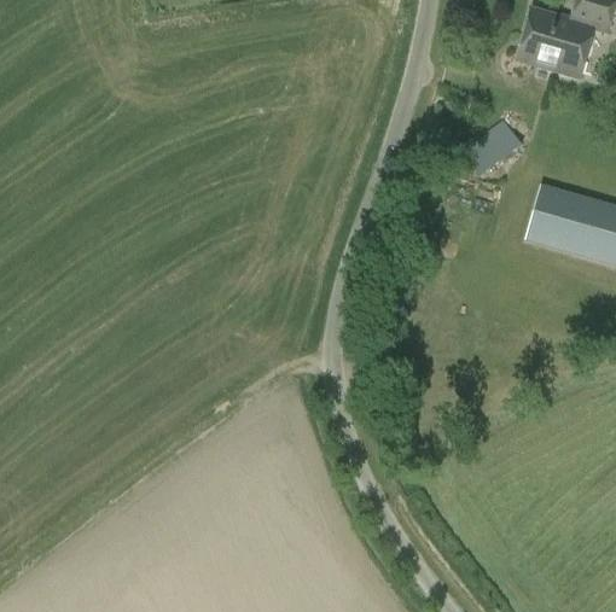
[(533,7),(518,58),(581,76),(596,25),(533,7)]
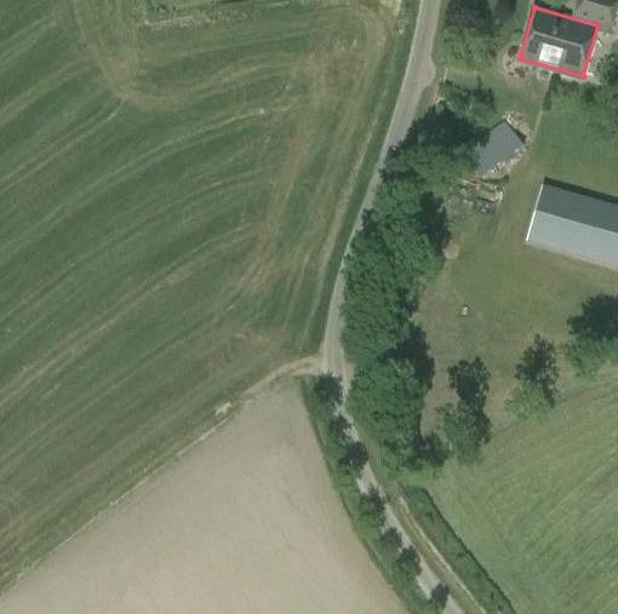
[(505,118),(463,150),(482,174),(502,160),(510,171),(525,160),(516,149),(525,142),(505,118)]
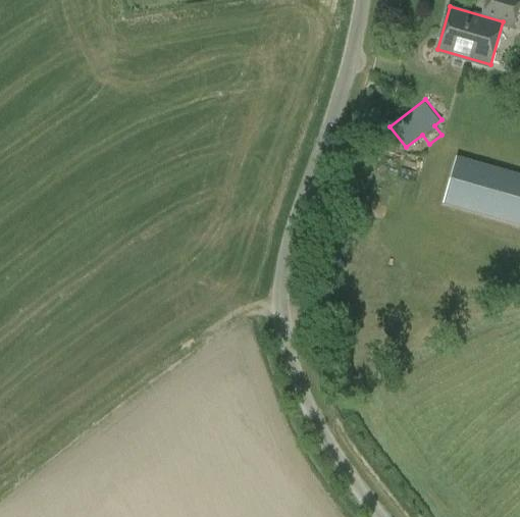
[(519,172),(457,155),(445,200),(519,221),(519,172)]
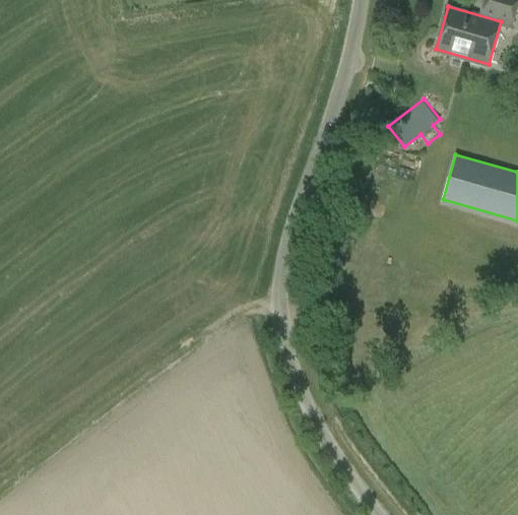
[(506,291),(517,294),(517,256),(506,291)]
